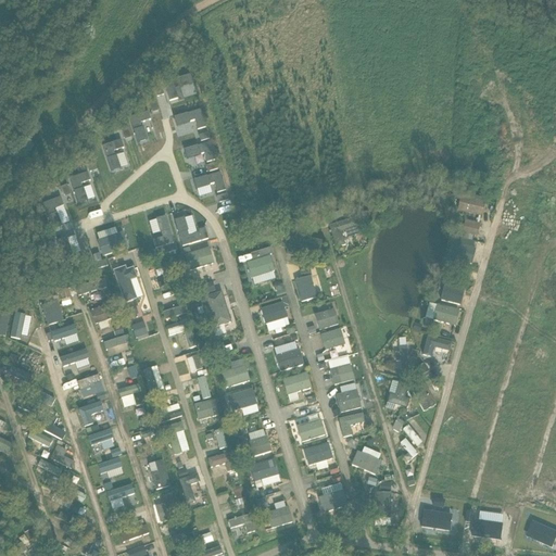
[(190,76),(164,84),(169,102),(177,100),(175,90),(192,85),(190,76)]
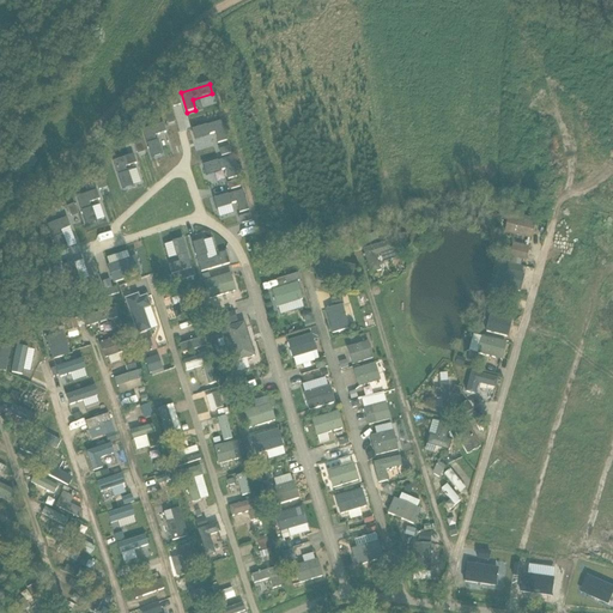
[(171,113),(164,114),(167,123),(174,122),(171,113)]
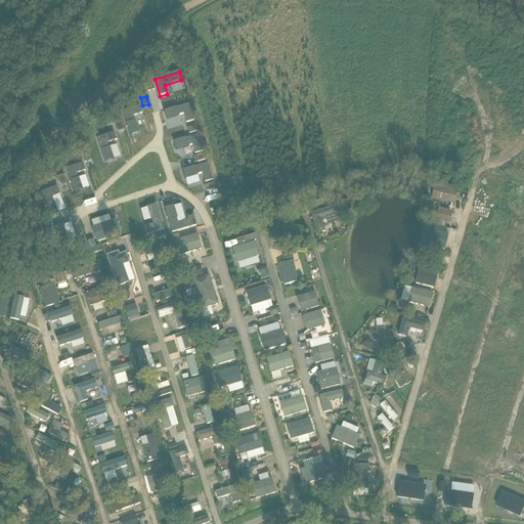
[(188,104),(164,112),(166,120),(183,115),(185,124),(193,121),(188,104)]
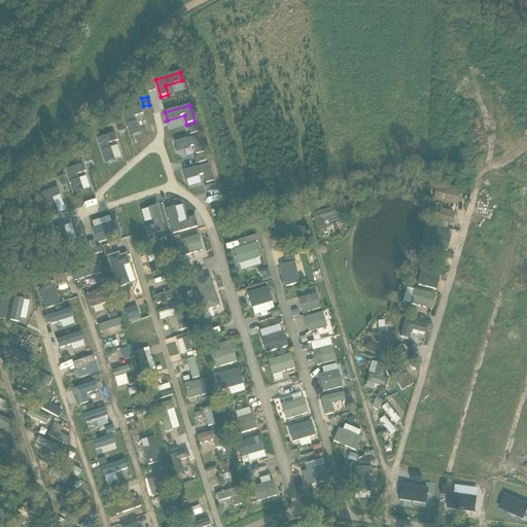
[(140,106),(123,112),(131,137),(139,134),(133,117),(142,114),(140,106)]
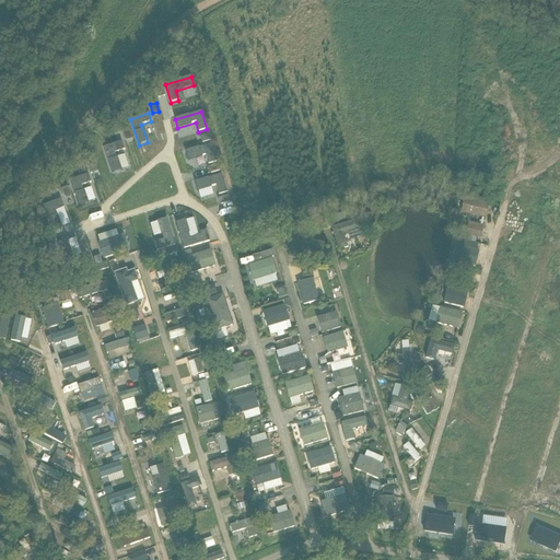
[(128,130),(123,132),(125,141),(131,139),(128,130)]
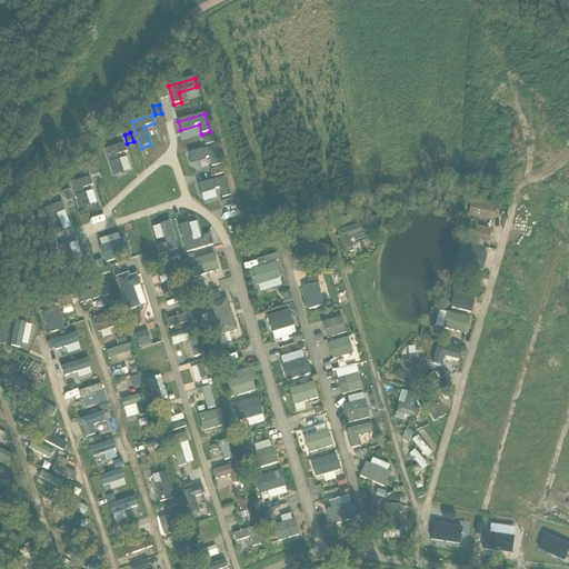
[(123,145),(106,150),(113,177),(122,175),(117,156),(127,153),(123,145)]
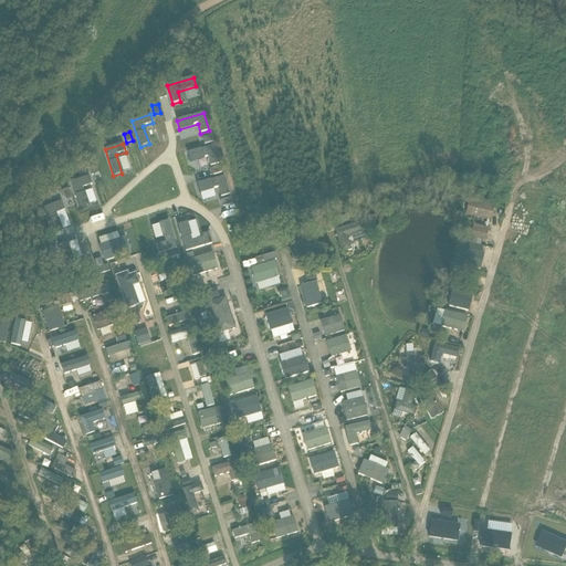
[(213,146),(187,154),(190,163),(208,157),(210,167),(219,164),(213,146)]
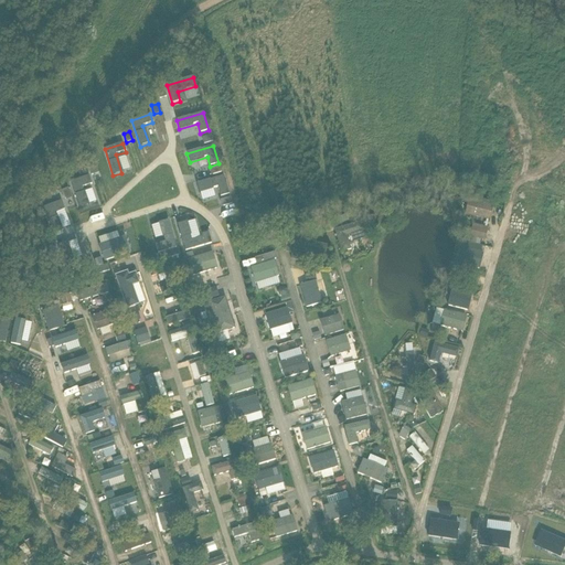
[(95,164),(88,167),(92,176),(98,173),(95,164)]
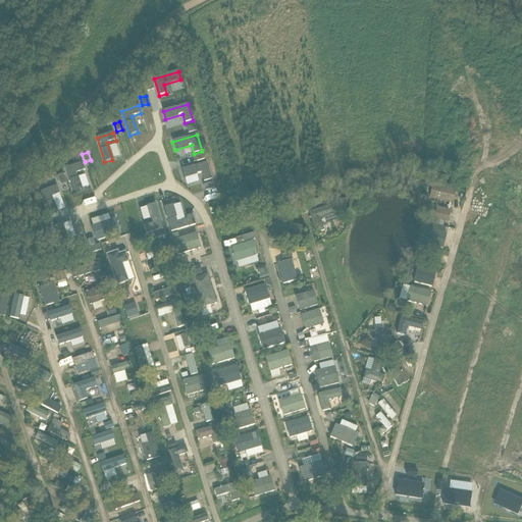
[(203,154),(195,157),(197,162),(204,160),(203,154)]
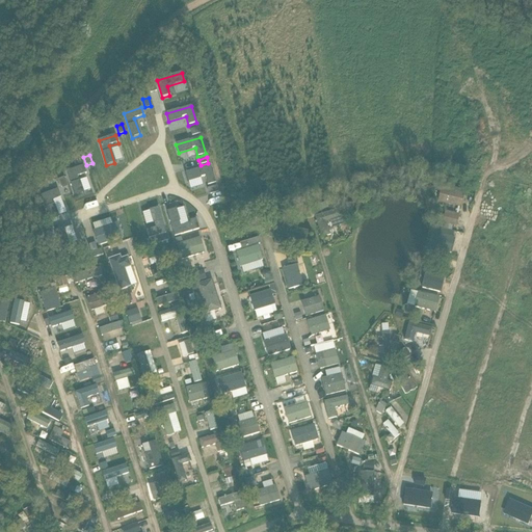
[(84,166),(67,171),(75,196),(83,193),(90,191),(86,180),(79,182),(78,177),(87,174),(84,166)]
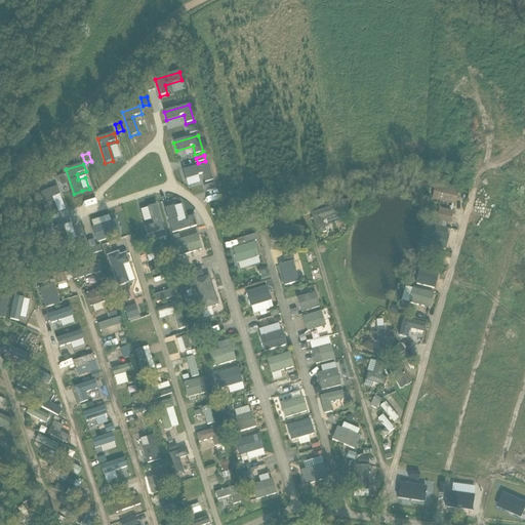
[(207,164),(183,171),(185,179),(186,179),(197,176),(202,174),(205,184),(213,182),(207,164)]
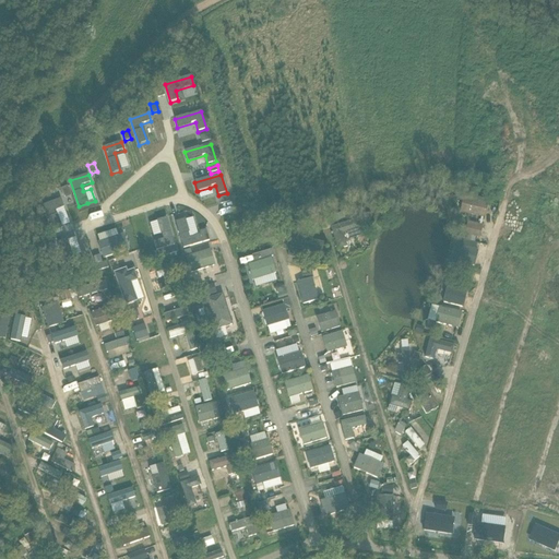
[(68,187),(61,189),(64,198),(71,195),(68,187)]
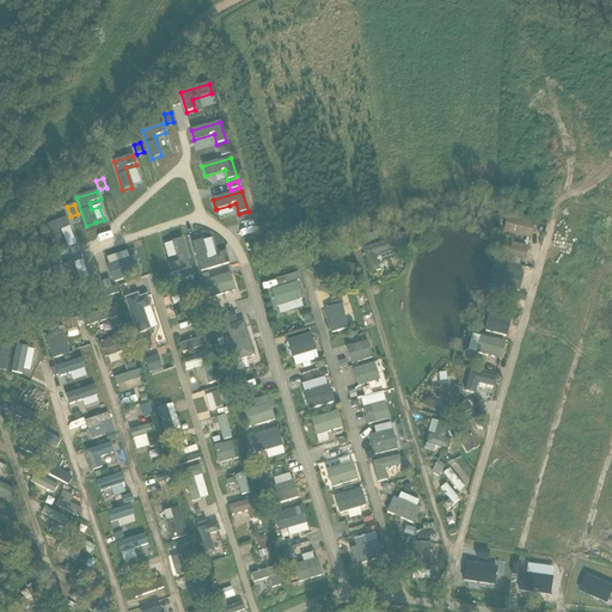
[(249,215),(240,218),(242,225),(251,221),(249,215)]
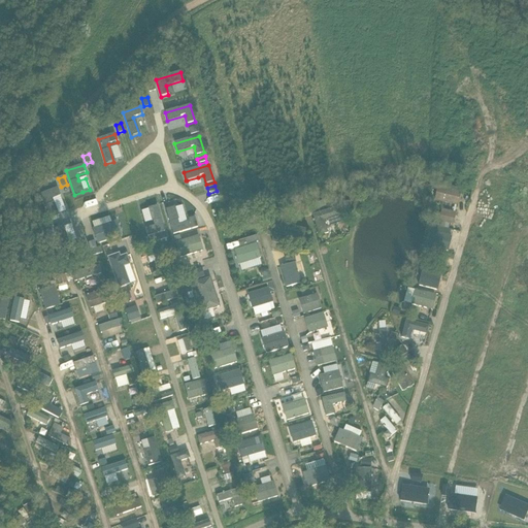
[(450,189),(437,186),(434,199),(457,205),(461,189),(450,186),(450,189)]
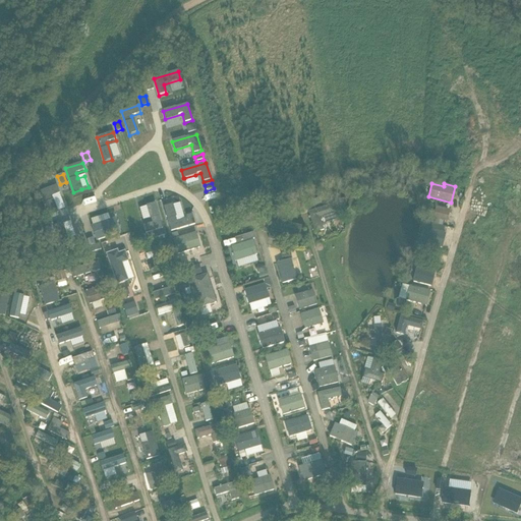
[(56,185),(40,191),(49,215),(57,212),(65,209),(60,197),(52,200),(51,196),(59,193),(56,185)]
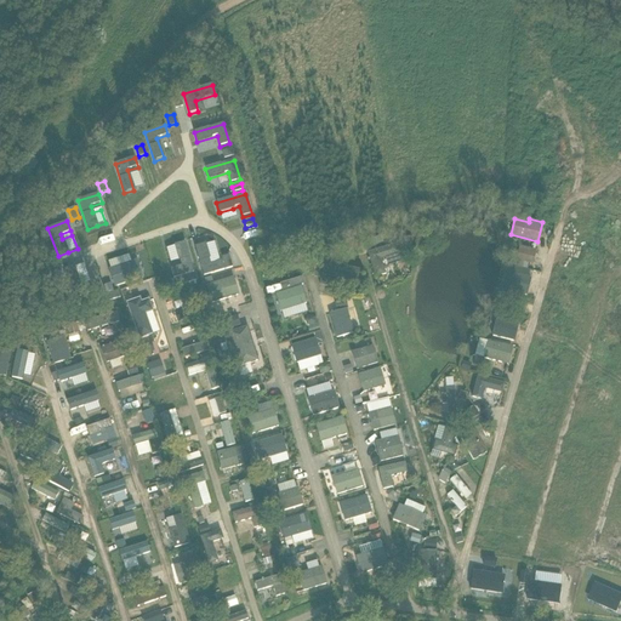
[(588,249),(592,232),(568,227),(564,244),(588,249)]
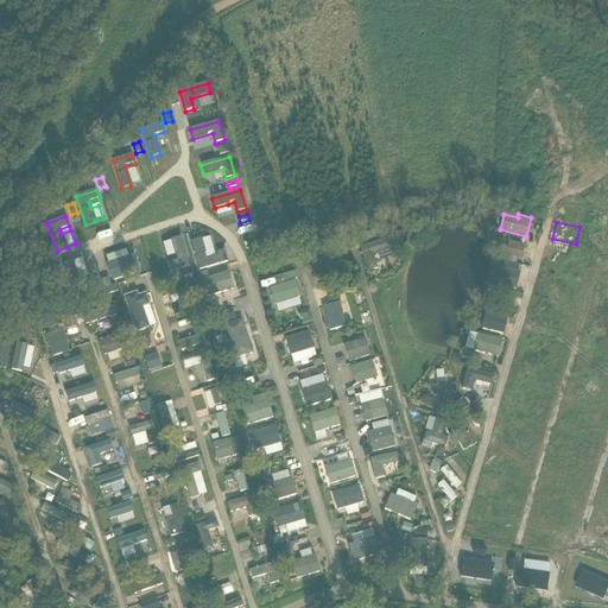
[(388,236),(360,246),(367,270),(377,266),(373,253),(391,247),(388,236)]
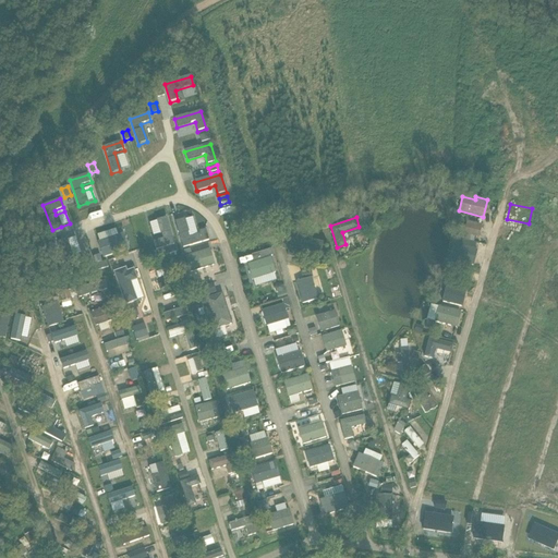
[(157,221),(149,223),(153,237),(161,234),(162,239),(153,242),(156,251),(173,245),(166,218),(157,221)]
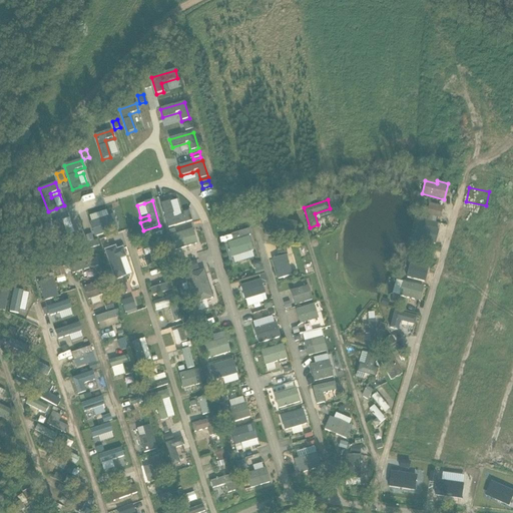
[(169,202),(161,204),(168,228),(185,223),(183,215),(173,218),(170,205),(169,202)]
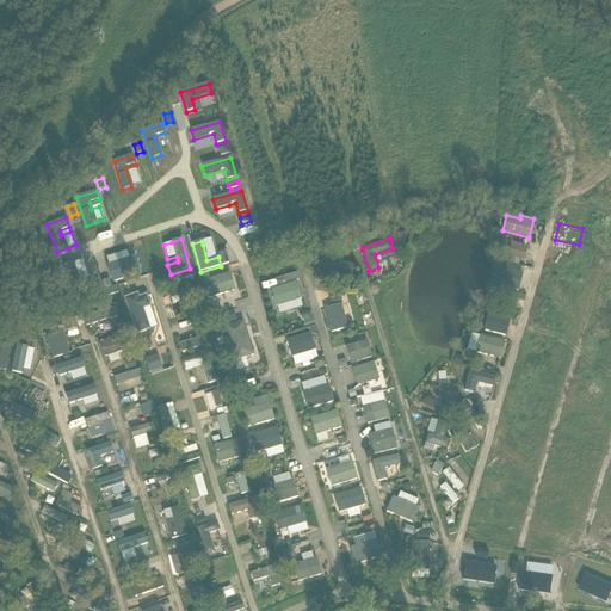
[(524,259),(528,245),(511,241),(507,255),(524,259)]
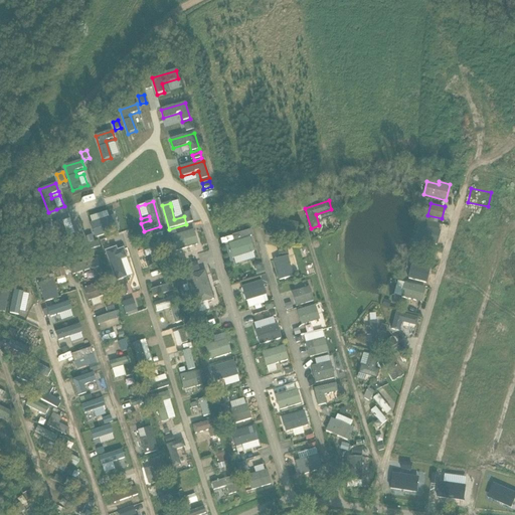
[(107,212),(90,217),(92,224),(91,224),(96,239),(115,232),(111,218),(109,218),(107,212)]
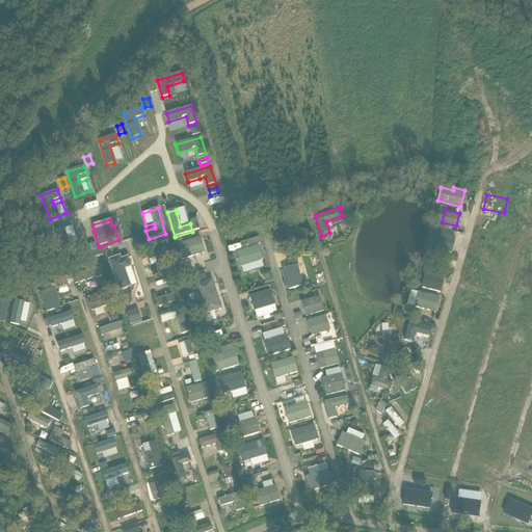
[(280,222),(273,242),(282,245),(286,234),(306,239),(309,231),(280,222)]
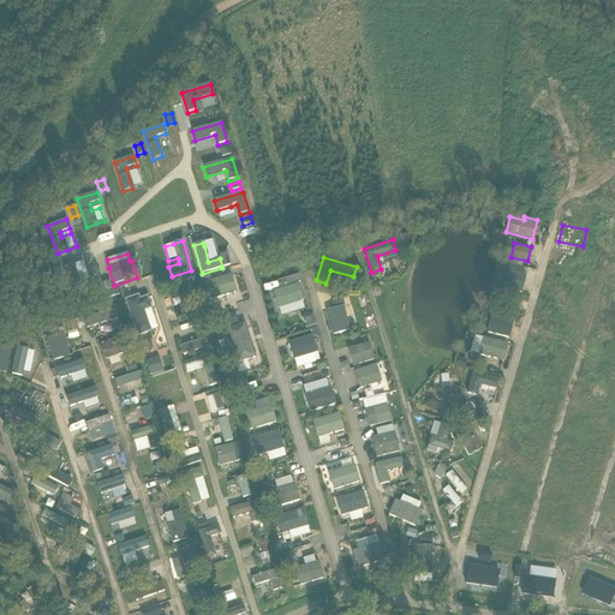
[(73,264),(64,268),(73,296),(93,288),(90,280),(89,280),(79,284),(78,279),(88,275),(83,262),(73,266),(73,264)]
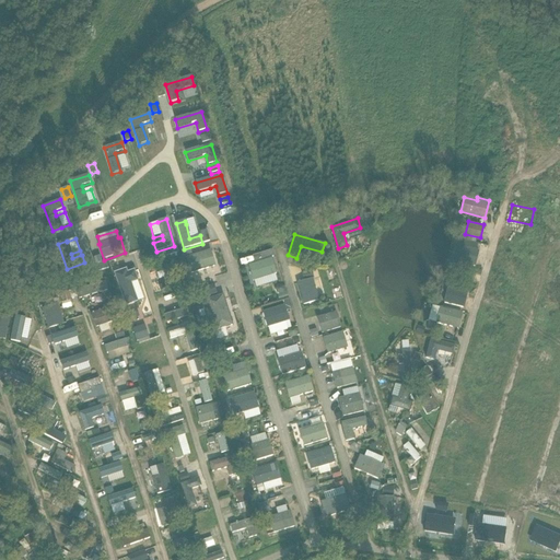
[(479,249),(457,244),(453,260),(475,266),(479,249)]
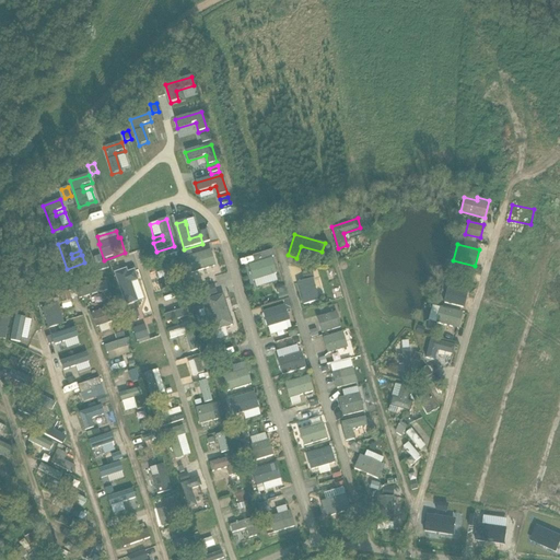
[(175,247),(166,249),(168,256),(177,254),(175,247)]
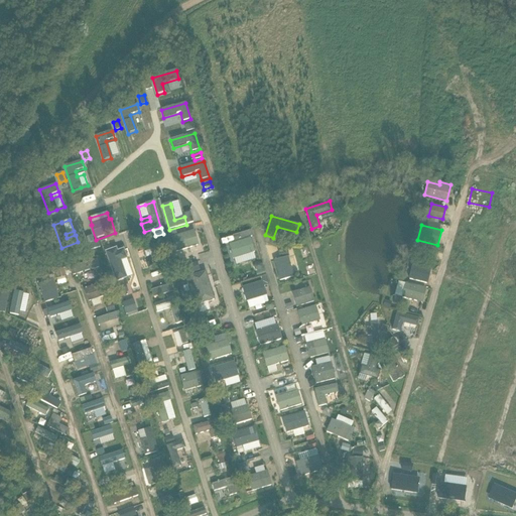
[(194,230),(170,237),(175,251),(198,244),(194,230)]
